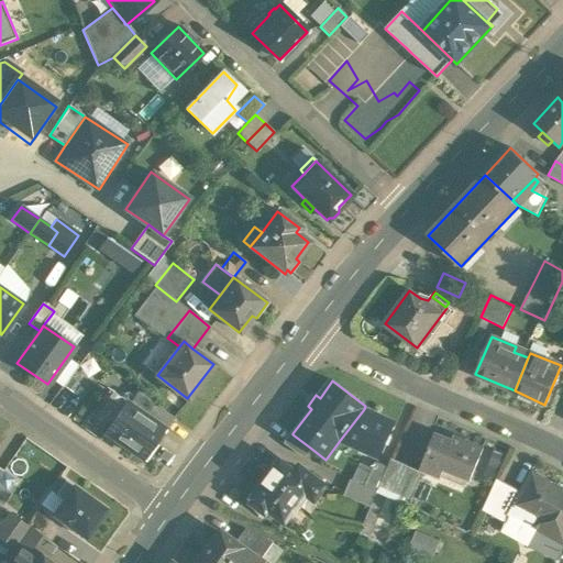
[(154,404),(138,392),(130,404),(146,416),(154,404)]
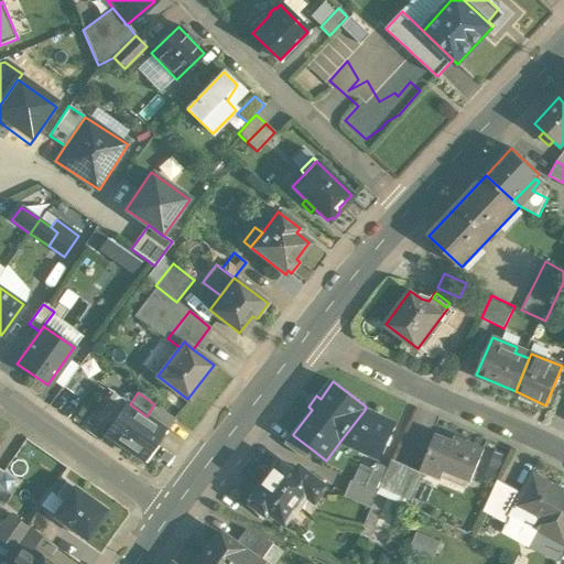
[(130,404),(127,403),(105,434),(145,463),(156,446),(152,443),(162,429),(163,427),(147,416),(130,404)]
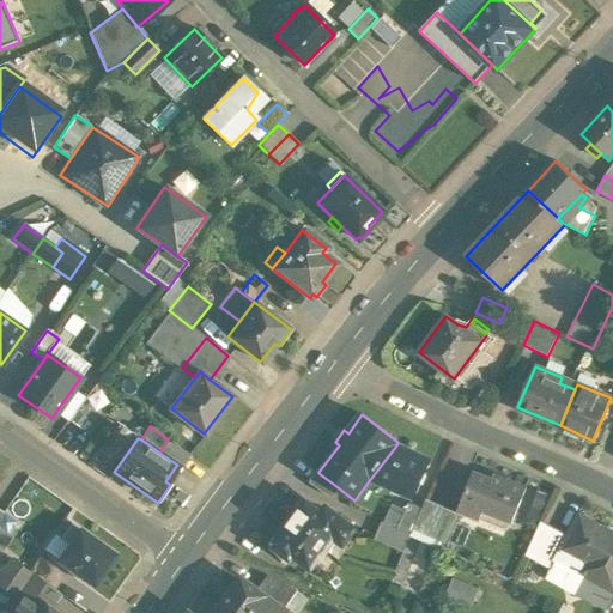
[(188,455),(168,439),(159,453),(177,465),(176,466),(180,468),(188,455)]
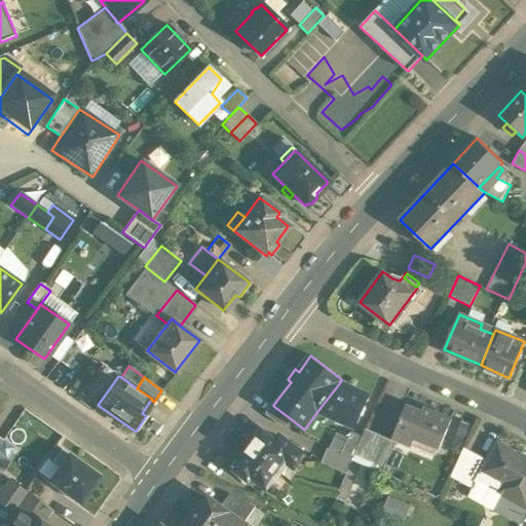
[(369,395),(340,382),(318,410),(354,426),(369,395)]
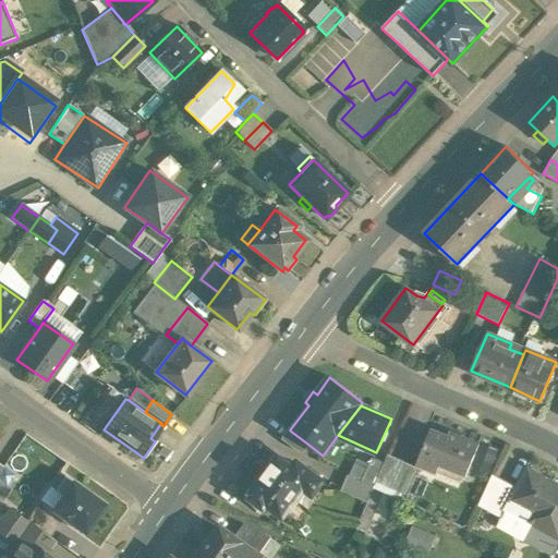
[(307,444),(290,431),(290,429),(288,427),(279,439),(292,449),(301,453),(307,444)]
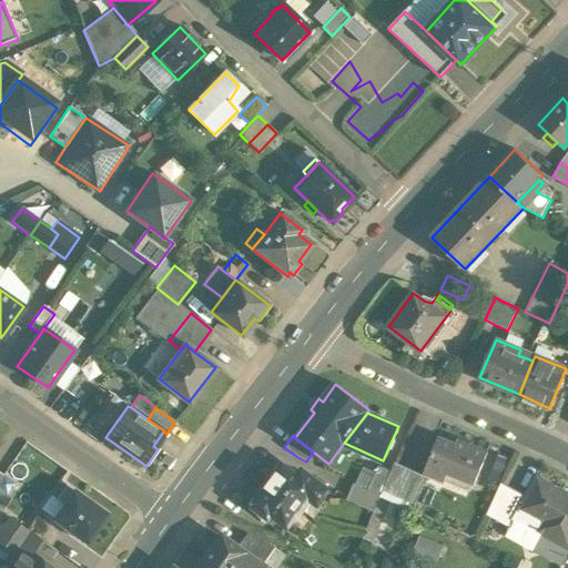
[(456,446),(438,439),(425,474),(444,482),(447,473),(474,484),(486,454),(458,442),(456,446)]
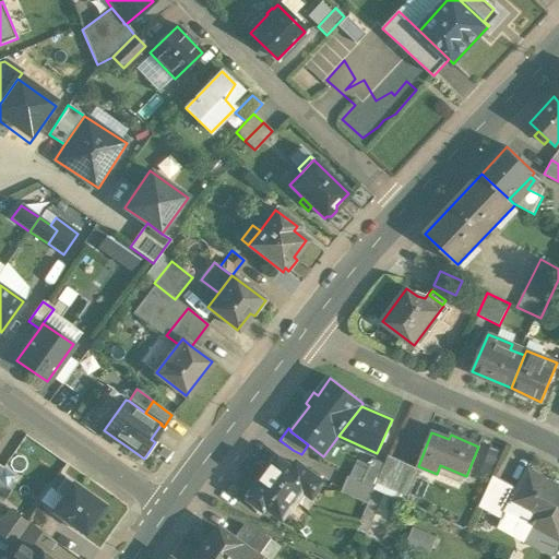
[(287,467),(273,456),(271,459),(266,460),(263,464),(263,470),(245,495),(247,496),(244,499),(246,500),(246,506),(251,509),(257,509),(259,510),(261,507),(277,519),(299,491),(307,497),(319,482),(297,465),(295,465),(293,464),(290,465),(287,467)]
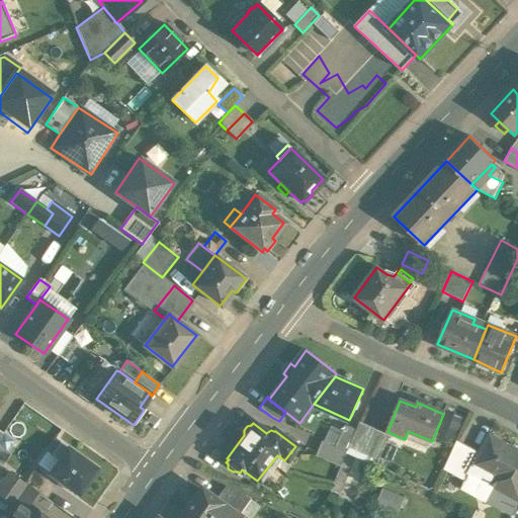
[(383,434),(360,424),(357,430),(350,448),(373,458),(383,434)]
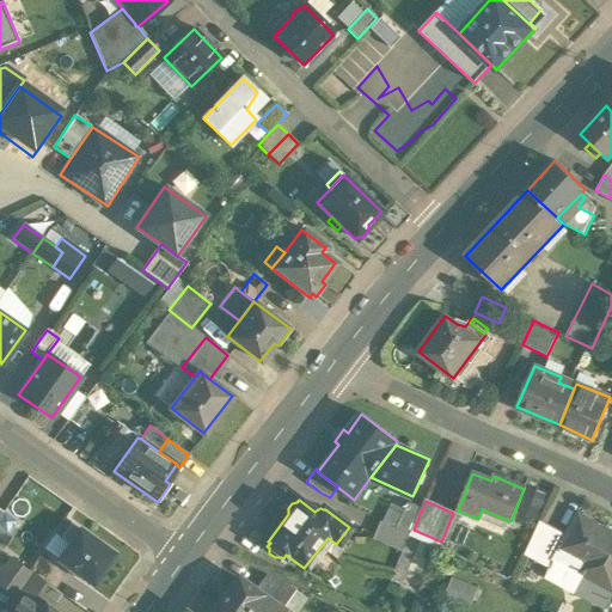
[(422,508),(408,502),(397,528),(411,534),(414,530),(422,508)]
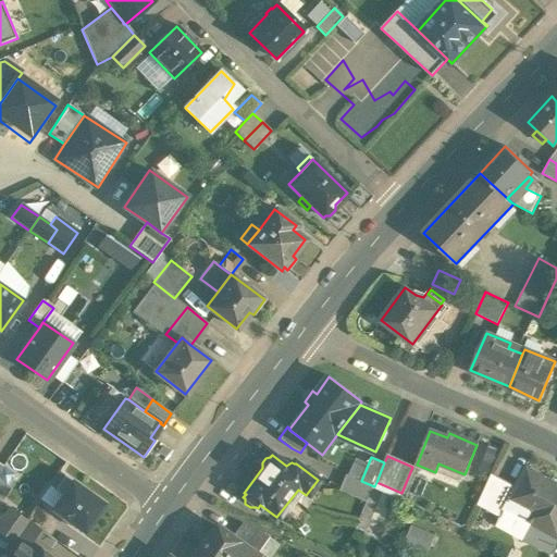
[(556,485),(527,469),(518,486),(509,500),(536,516),(532,524),(556,537),(556,485)]
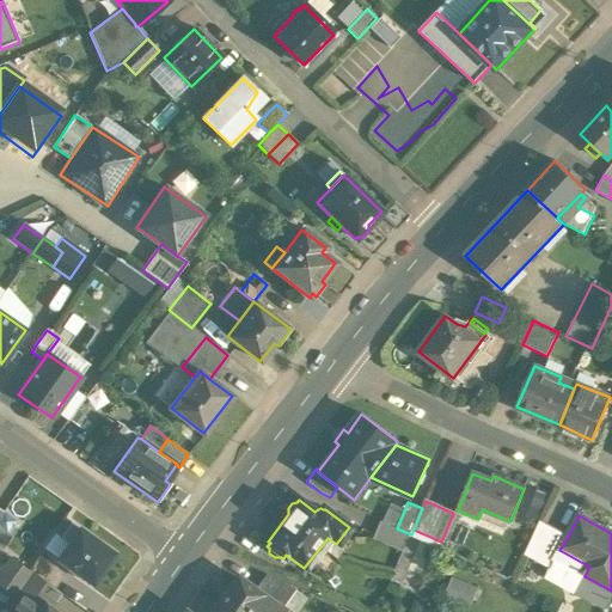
[(560,550),(569,534),(544,520),(525,555),(550,568),(555,560),(560,550)]
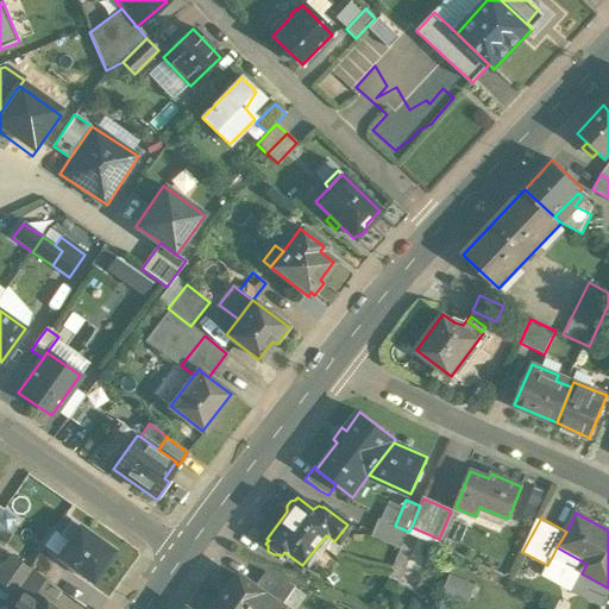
[(58,533),(69,540),(79,527),(68,519),(58,533)]
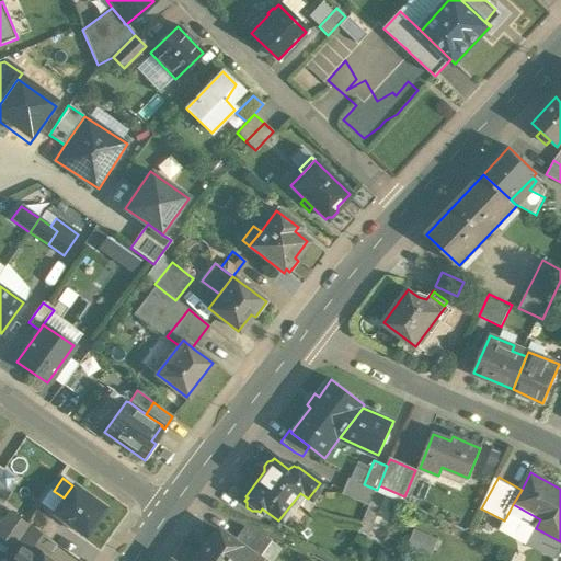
[(364,484),(351,478),(344,492),(370,504),(377,490),(364,484)]
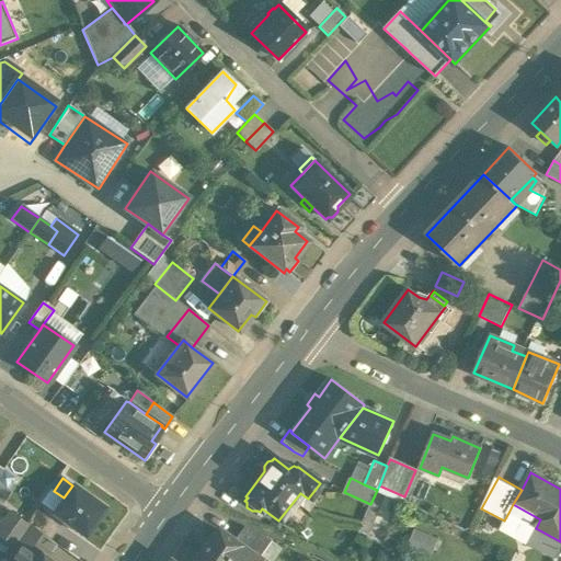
[(53,513),(64,521),(84,536),(104,507),(72,485),(64,497),(53,513)]
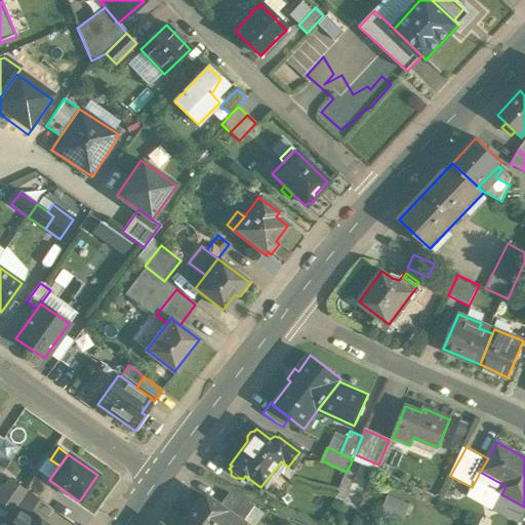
[(360,461),(353,458),(347,472),(334,497),(341,500),(360,461)]
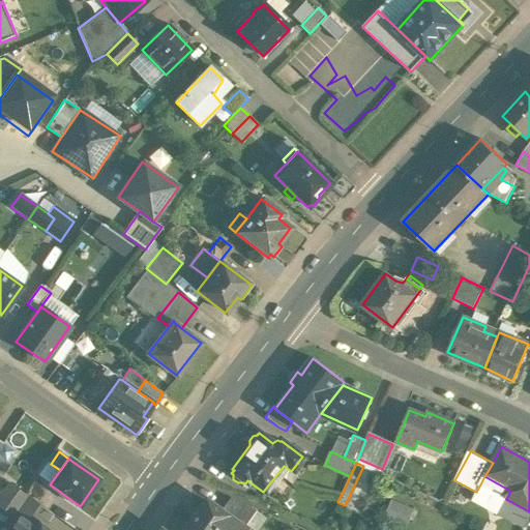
[(50,484),(38,475),(25,494),(43,507),(48,510),(60,492),(50,484)]
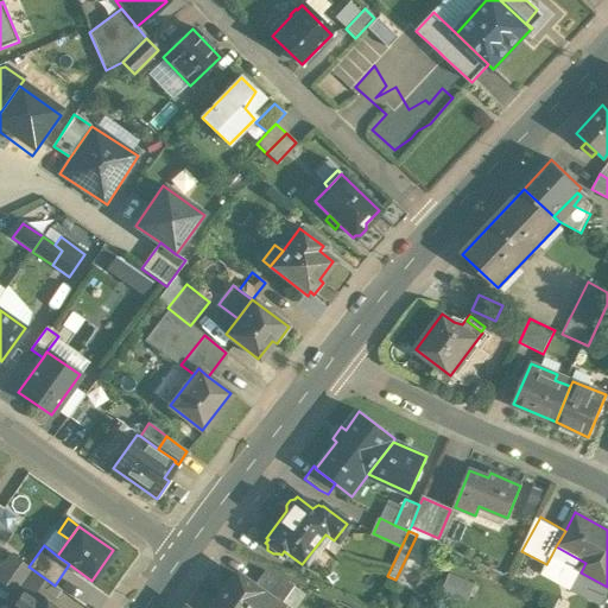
[(586,563),(556,546),(551,556),(581,572),(586,563)]
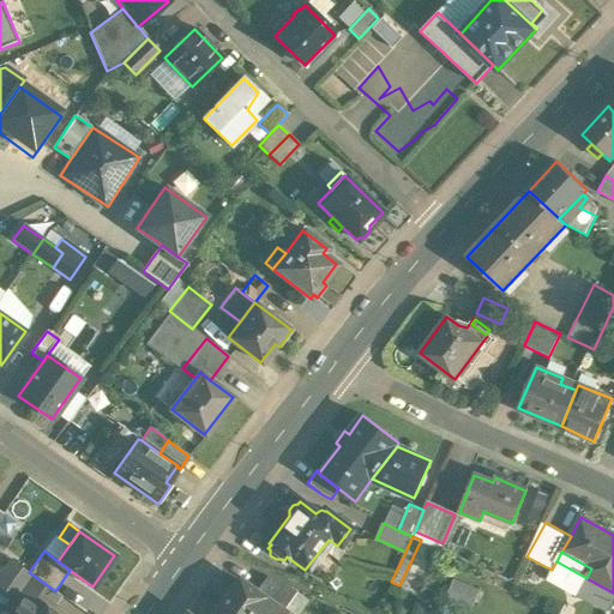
[(607,609),(613,595),(613,593),(587,578),(557,561),(552,570),(548,578),(607,609)]
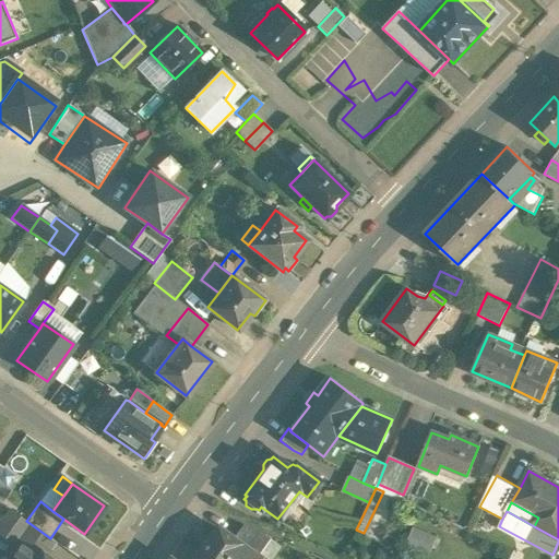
[(32,545),(36,549),(46,535),(26,521),(6,547),(14,554),(20,546),(27,551),(32,545)]
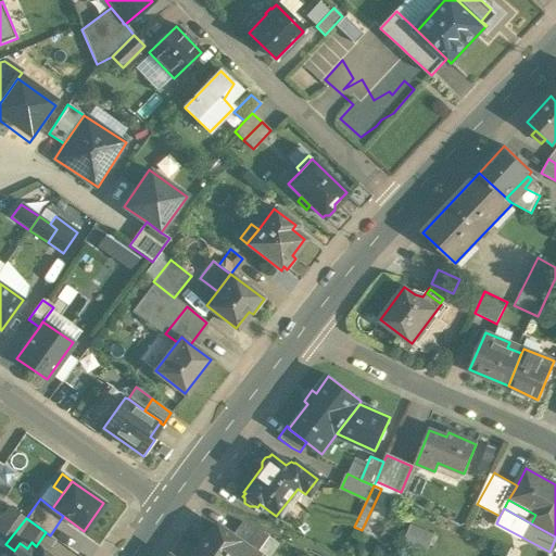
[(270,534),(241,522),(231,536),(255,555),(270,534)]
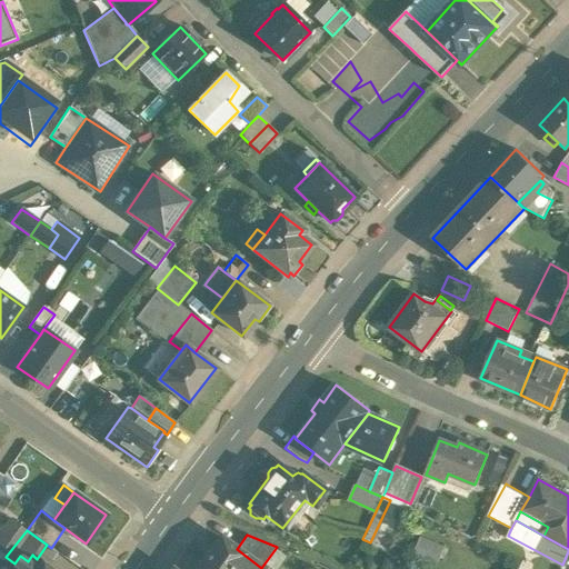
[(237,549),(220,537),(201,563),(209,568),(260,568),(261,568),(237,549)]
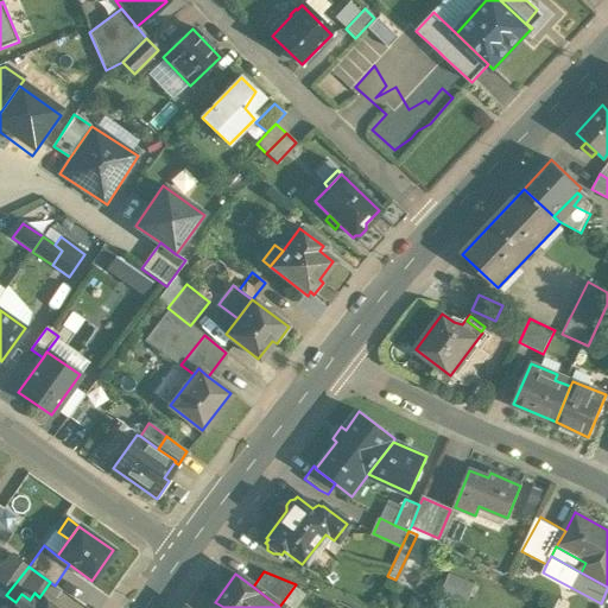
[(438,596),(462,606),(472,584),(448,575),(438,596)]
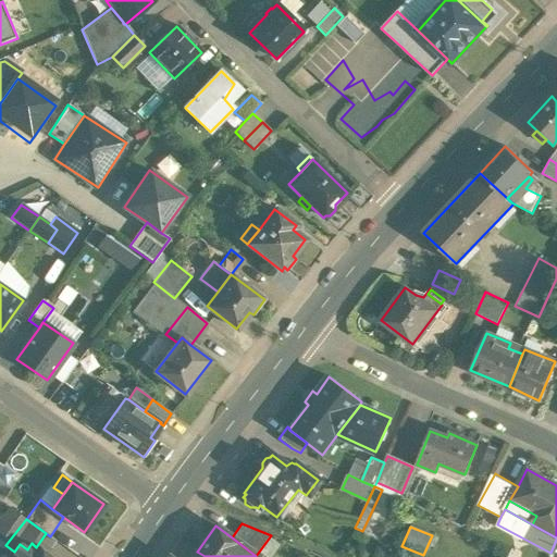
[(180,540),(169,555),(171,556),(188,556),(194,549),(180,540)]
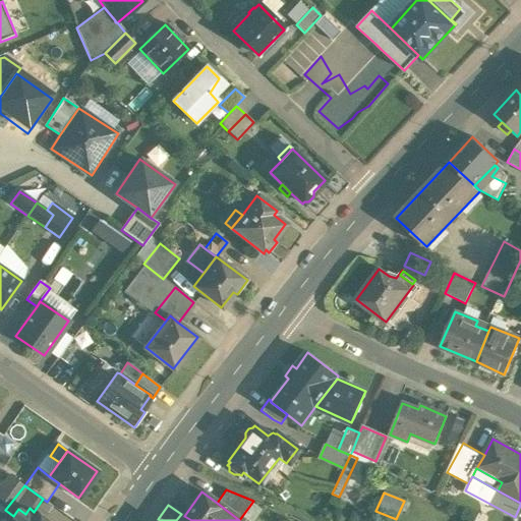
[(20,520),(19,520),(47,520),(34,512),(30,508),(20,520)]
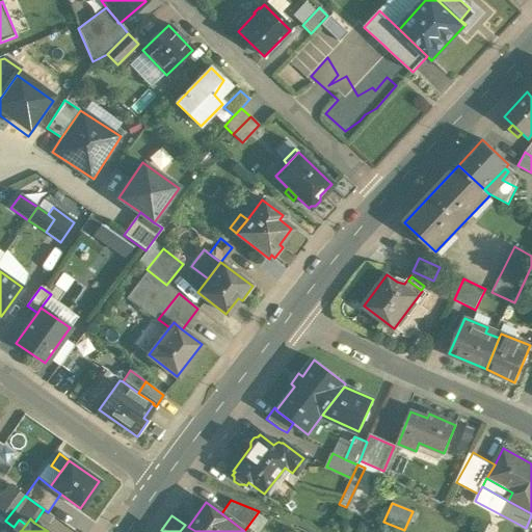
[(26,525),(19,520),(14,527),(21,531),(26,525)]
